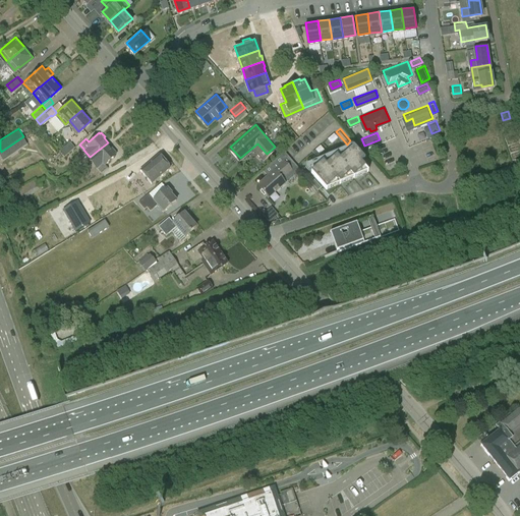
[(70,138),(59,149),(65,154),(75,145),(70,138)]
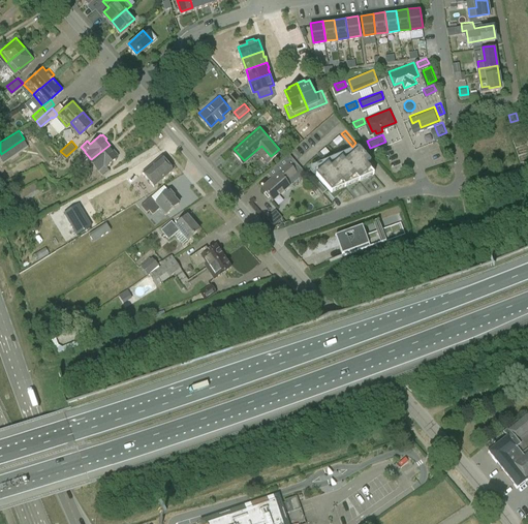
[(320,149),(324,153),(330,149),(325,144),(320,149)]
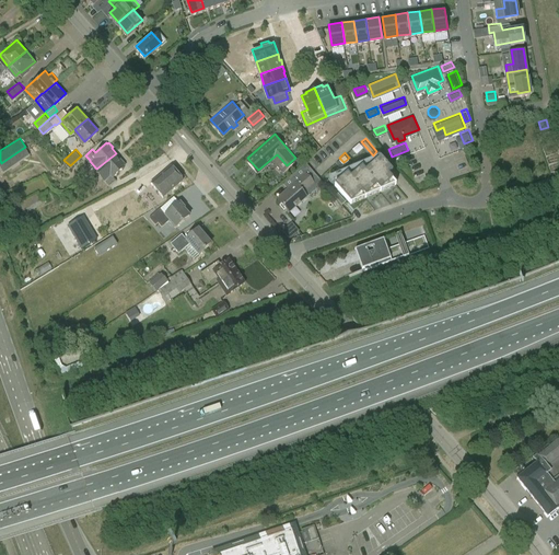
[(119,158),(116,153),(96,169),(105,177),(111,183),(117,177),(114,174),(125,163),(124,162),(125,161),(121,157),(119,158)]
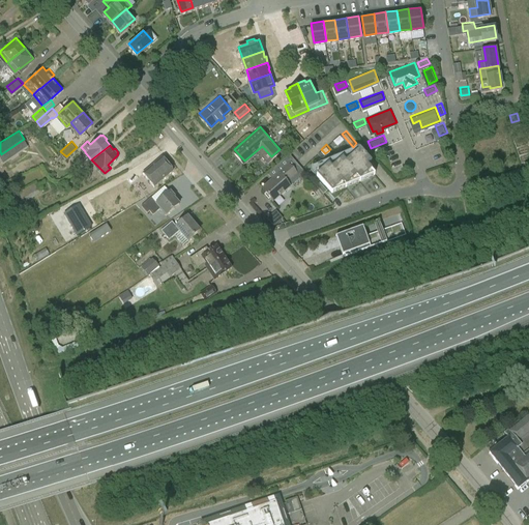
[(371,161),(358,146),(312,167),(332,190),(343,180),(346,183),(357,174),(360,178),(372,168),(368,163),(371,161)]
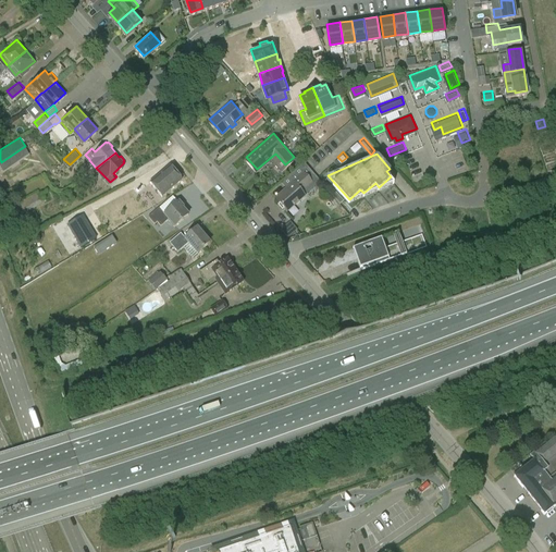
[(183,175),(171,161),(150,179),(162,193),(183,175)]
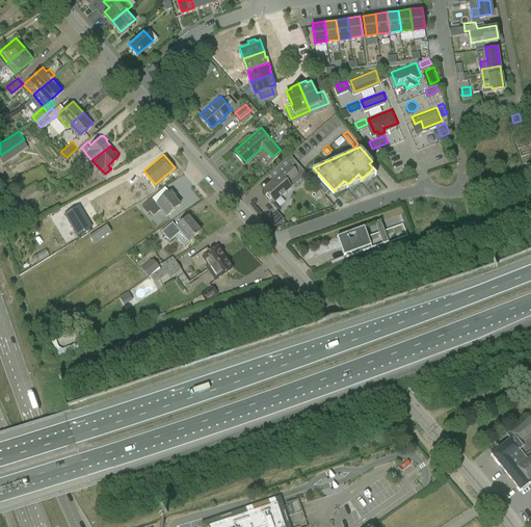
[(29,156),(15,162),(19,170),(33,163),(29,156)]
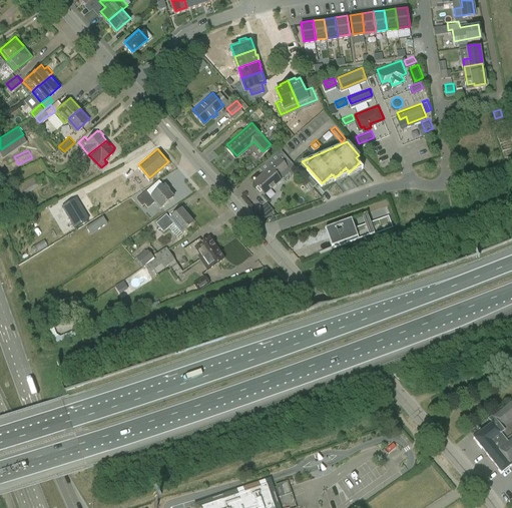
[(265,191),(283,175),(281,173),(290,164),(289,163),(293,159),(286,152),(282,156),(280,154),(271,162),(264,169),(265,171),(254,180),(265,191)]
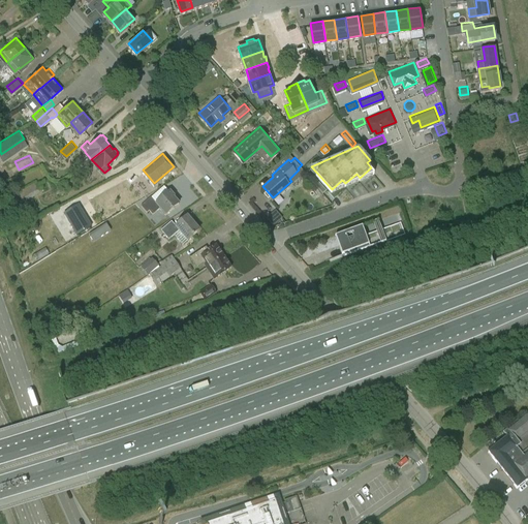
[(115,184),(133,173),(128,165),(110,177),(115,184)]
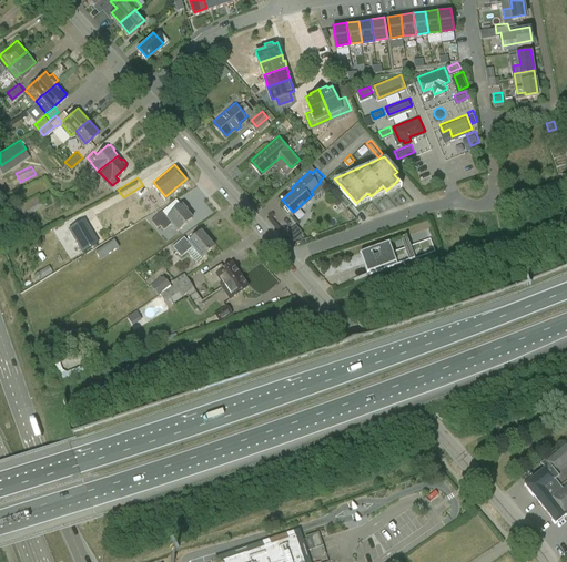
[(14,206),(19,216),(48,201),(42,191),(14,206)]
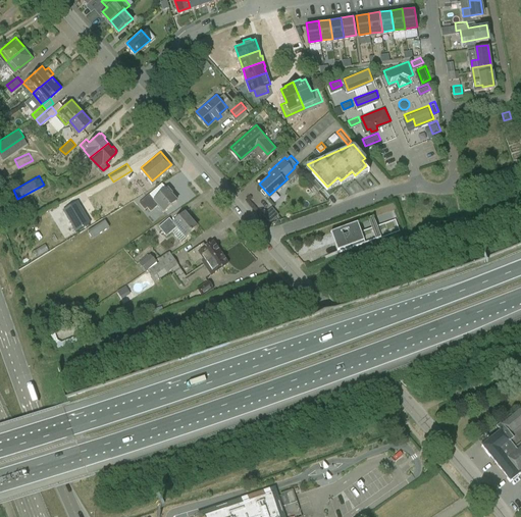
[(148,204),(152,208),(158,203),(163,210),(177,198),(171,192),(172,191),(168,186),(155,197),(150,191),(140,200),(146,206),(148,204)]
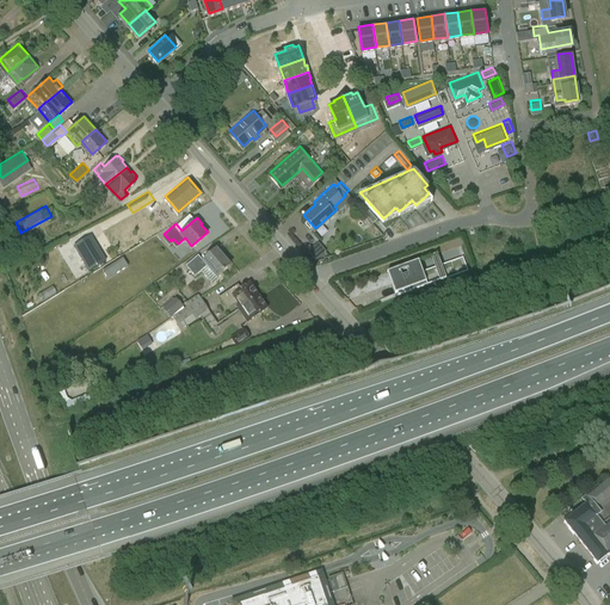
[(92,232),(74,242),(90,267),(108,257),(92,232)]
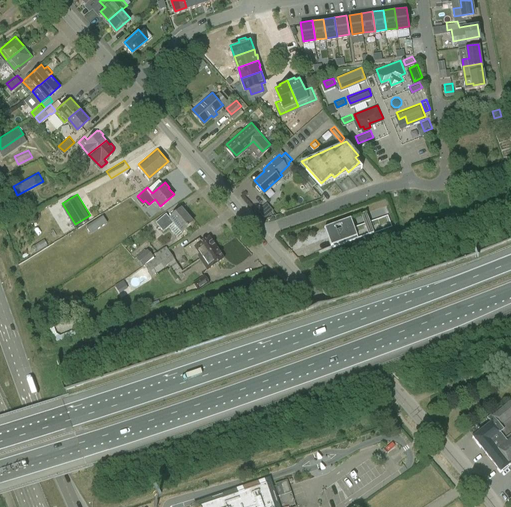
[(259,206),(265,214),(275,207),(269,199),(259,206)]
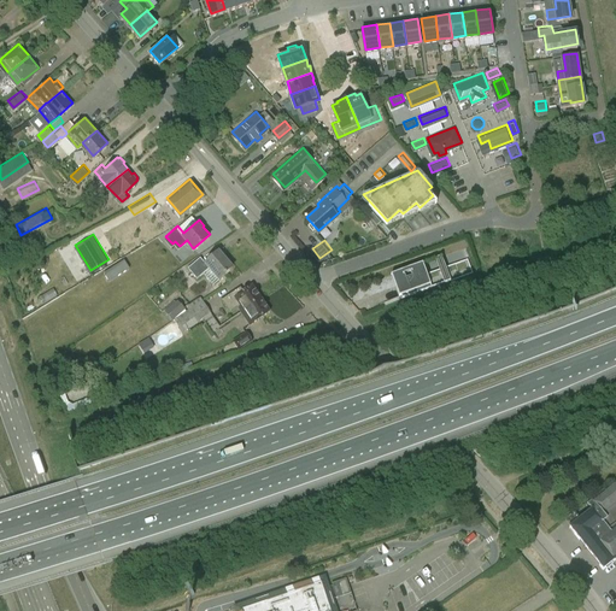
[(233,264),(220,247),(206,259),(201,253),(188,264),(198,275),(209,266),(218,277),(233,264)]
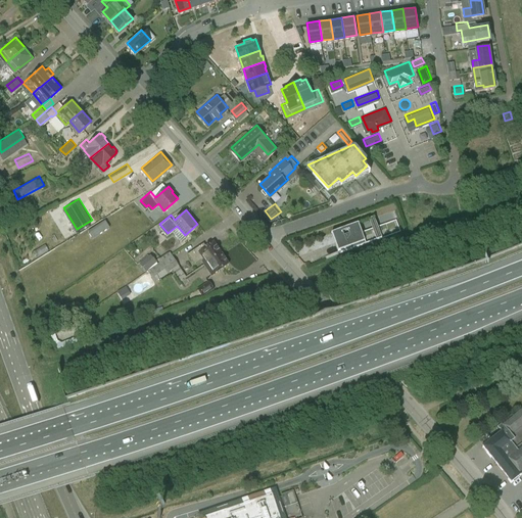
[(392,210),(377,213),(378,219),(393,217),(392,210)]
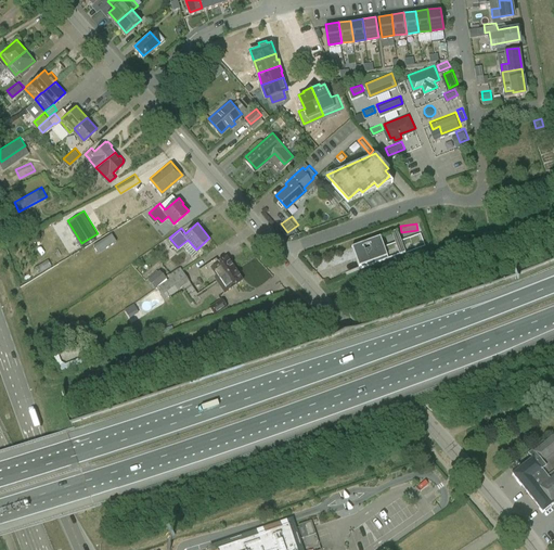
[(426,242),(421,229),(384,243),(381,233),(352,244),(359,263),(361,263),(362,266),(426,242)]
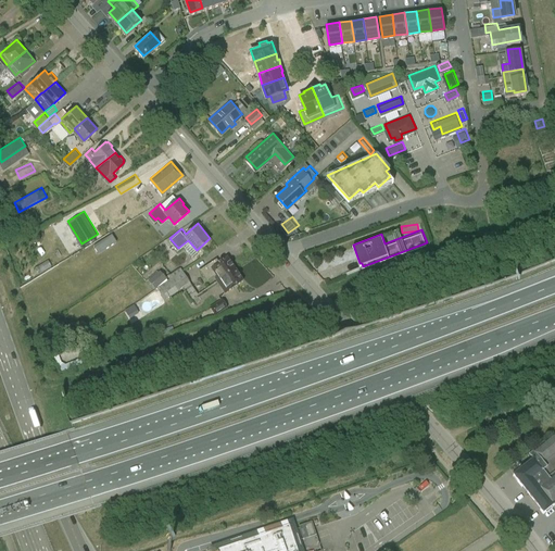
[(95,242),(99,250),(117,238),(113,230),(95,242)]
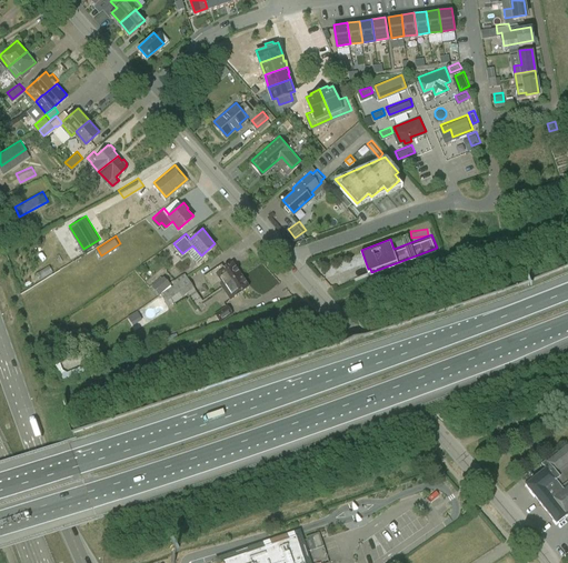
[(219,279),(222,284),(241,271),(233,259),(216,270),(213,268),(207,273),(213,282),(219,279)]
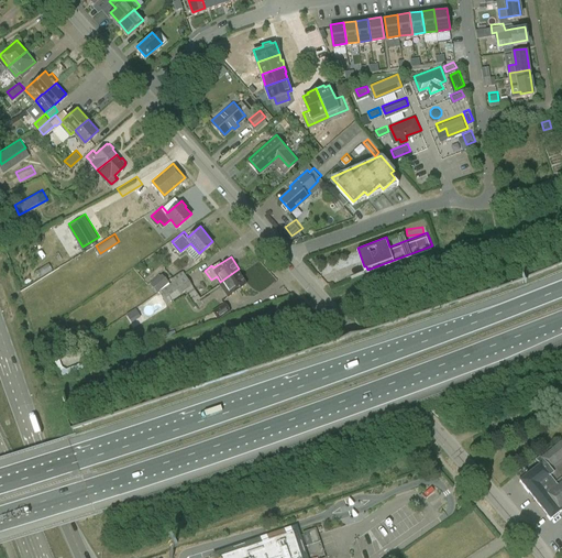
[(246,281),(239,269),(220,282),(228,293),(246,281)]
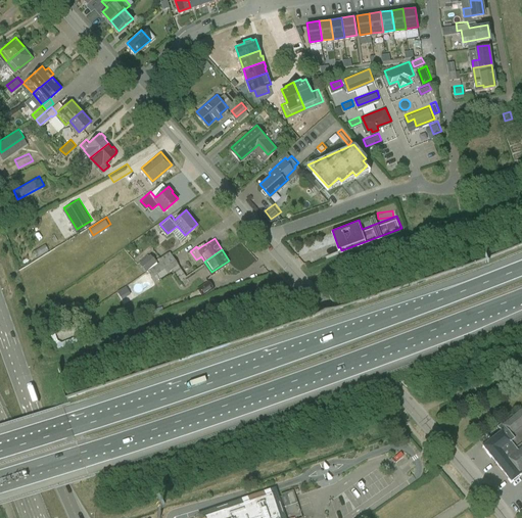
[(140,261),(145,268),(157,260),(150,251),(140,261)]
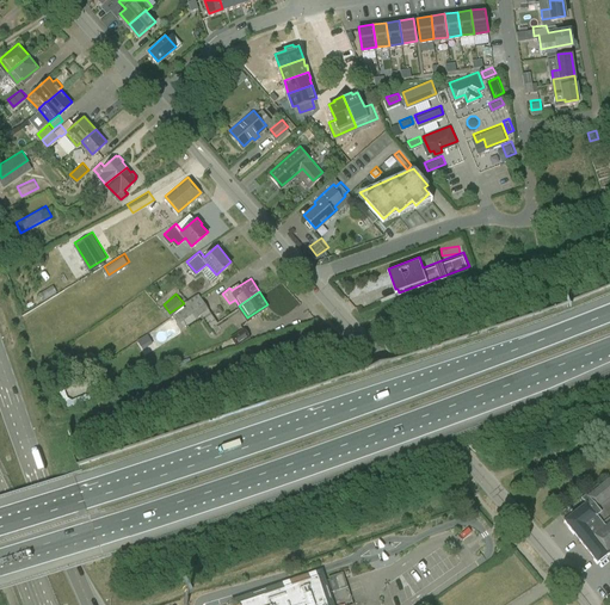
[(219,319),(202,294),(193,298),(203,312),(202,312),(210,325),(219,319)]
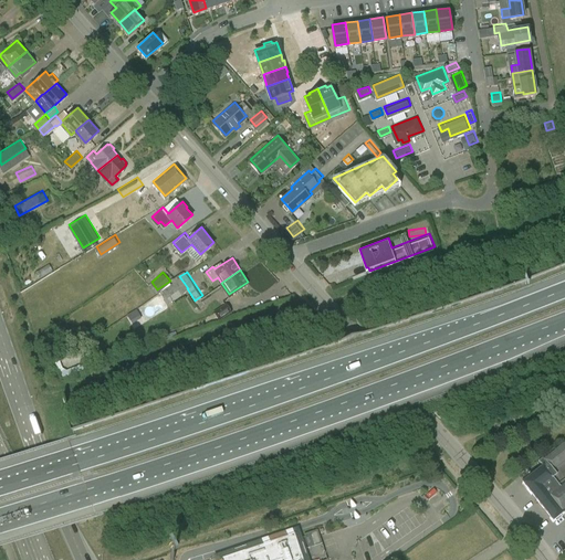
[(171,282),(170,281),(157,289),(159,291),(160,289),(168,302),(187,288),(188,288),(179,276),(171,282)]
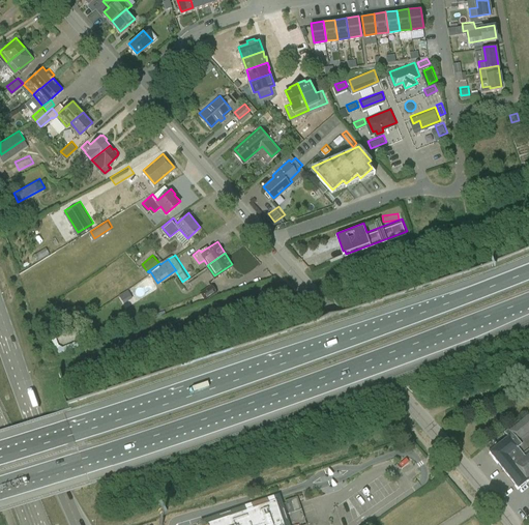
[(200,290),(205,298),(217,289),(212,282),(200,290)]
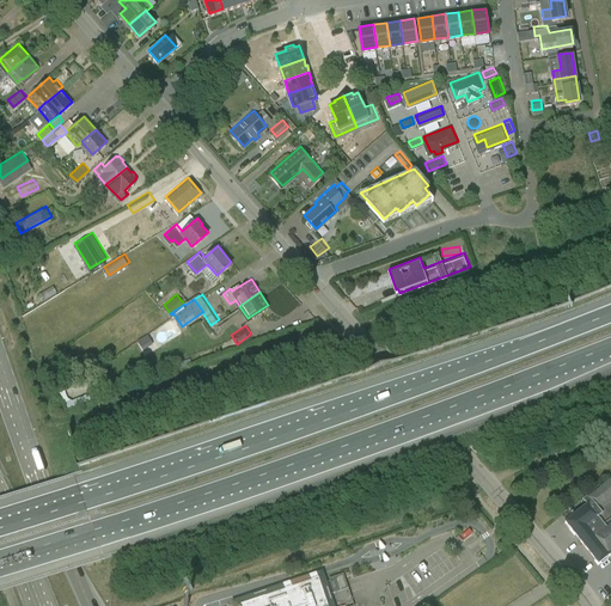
[(50,365),(53,363),(54,367),(61,363),(59,360),(61,359),(57,350),(47,355),(50,365)]
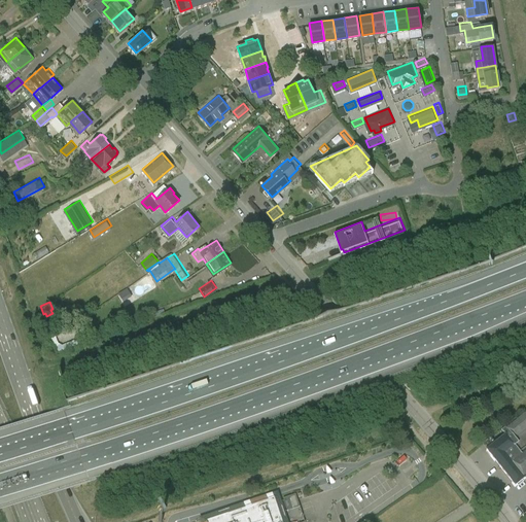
[(59,340),(57,333),(50,335),(54,342),(55,341),(59,347),(60,347),(66,346),(83,339),(81,334),(63,342),(59,340)]
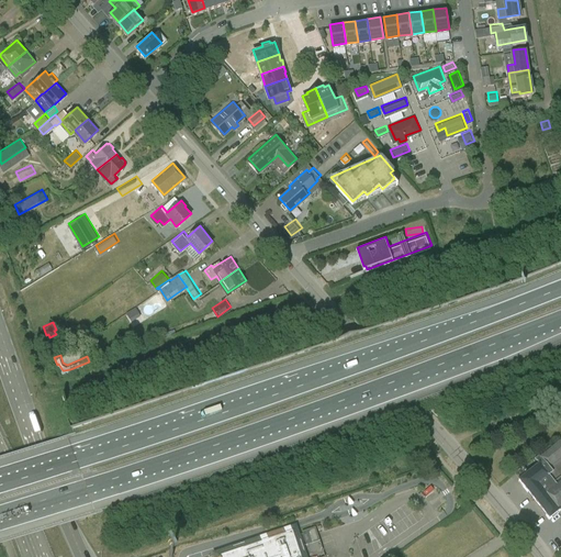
[(560,437),(551,445),(547,439),(540,445),(545,450),(541,454),(539,452),(536,455),(540,460),(519,477),(550,515),(560,505),(560,437)]
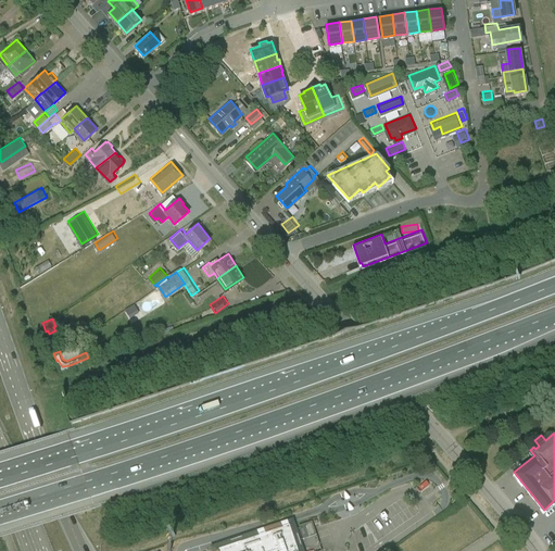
[(313,517),(300,522),(304,535),(317,531),(313,517)]
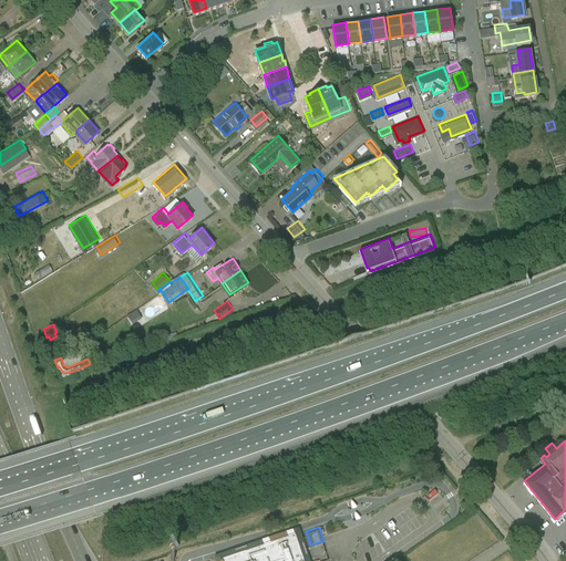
[(308,560),(297,528),(219,554),(222,559),(218,560),(308,560)]
